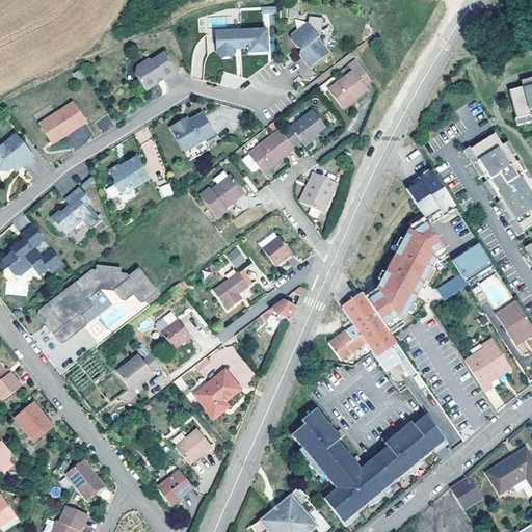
[(310,19),(309,25),(319,37),(318,37),(319,40),(322,36),(324,20),(310,19)]
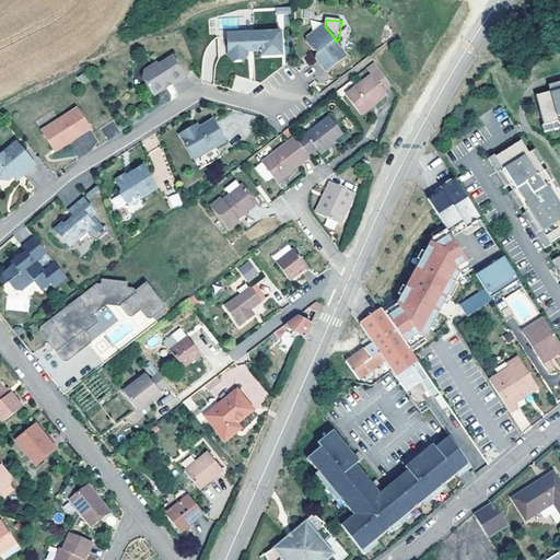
[(324,24),(306,38),(306,42),(314,51),(314,50),(317,54),(316,55),(315,58),(326,71),(346,56),(334,41),(335,39),(336,39),(325,26),(324,24)]
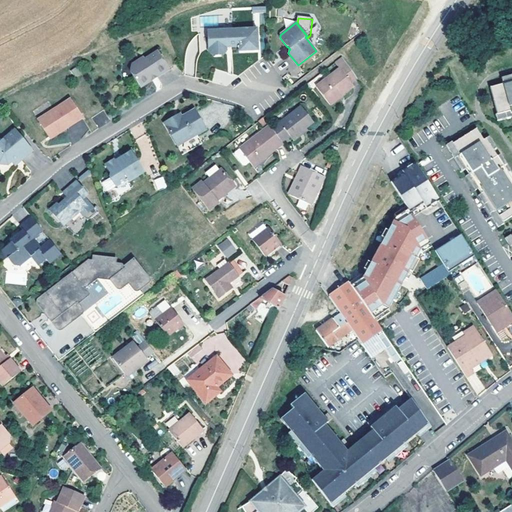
[(257,29),(208,29),(208,49),(213,52),(223,52),(226,48),(226,47),(238,47),(239,52),(257,51),(257,29)]
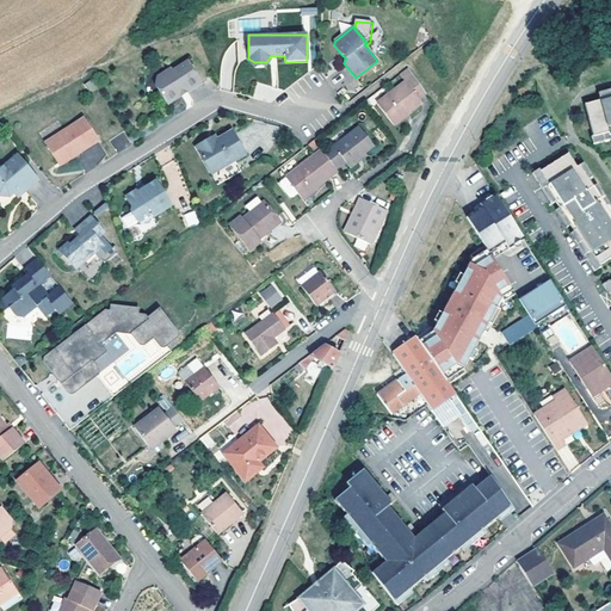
[(186,94),(202,85),(189,62),(173,72),(172,68),(158,76),(160,82),(155,85),(167,105),(180,98),(179,96),(185,92),(186,94)]
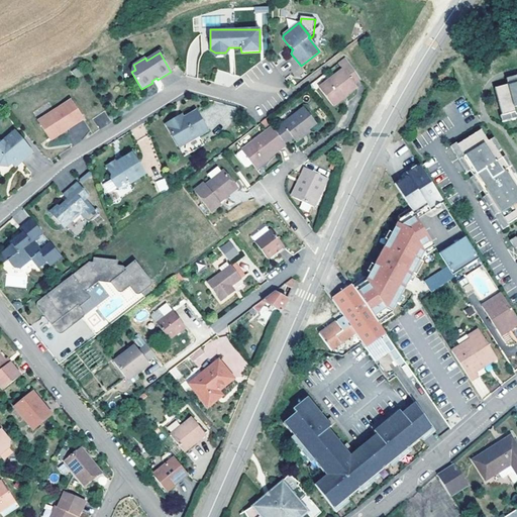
[(346,57),(339,62),(344,69),(320,86),(334,105),(358,88),(355,83),(360,79),(346,57)]
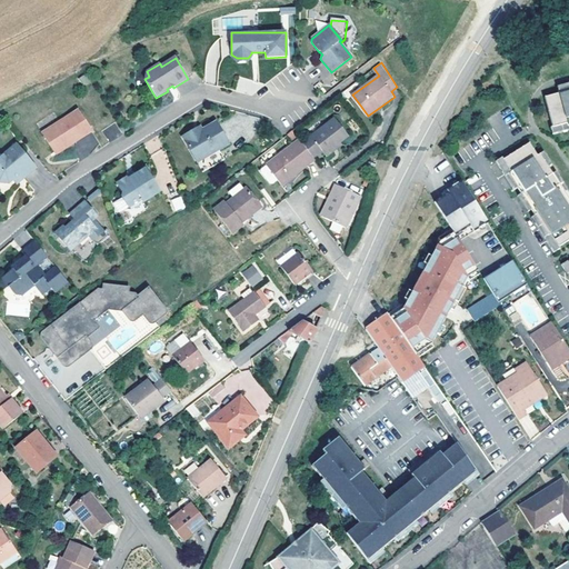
[(512,99),(522,92),(515,81),(505,87),(512,99)]
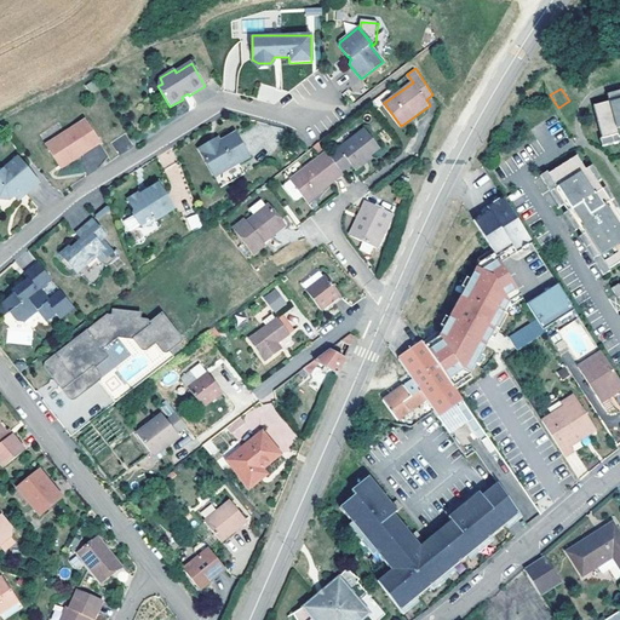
[(610,101),(595,105),(603,137),(603,138),(619,133),(619,136),(619,95),(609,97),(610,101)]
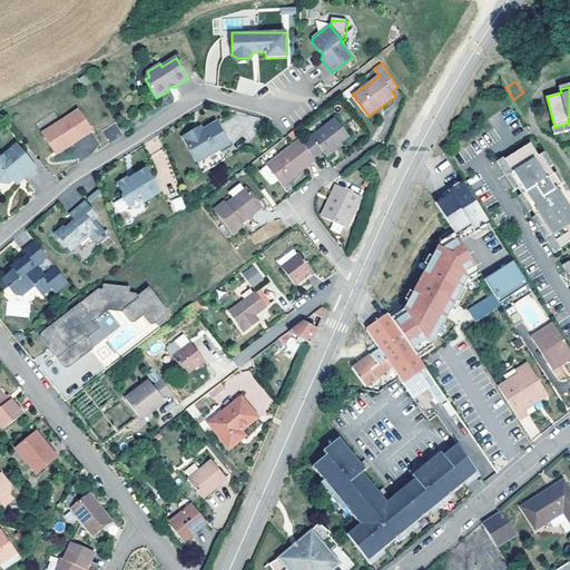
[(75,145),(94,133),(80,111),(43,134),(55,153),(72,141),(75,145)]
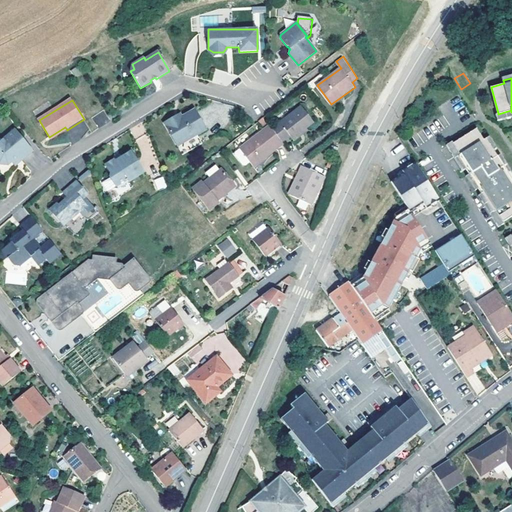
[(302,107),(272,130),(281,142),(289,135),(293,140),(299,136),(298,133),(305,127),(307,130),(314,124),(302,107)]
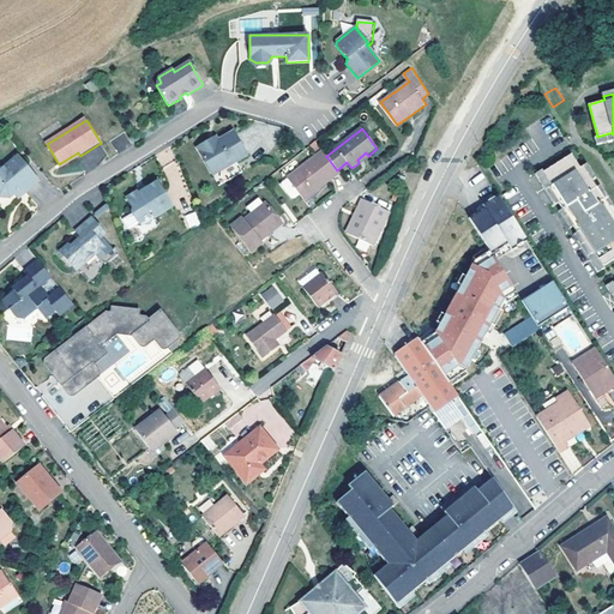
[(208,142),(194,149),(200,158),(216,186),(240,173),(234,163),(245,156),(232,132),(216,142),(209,145),(208,142)]
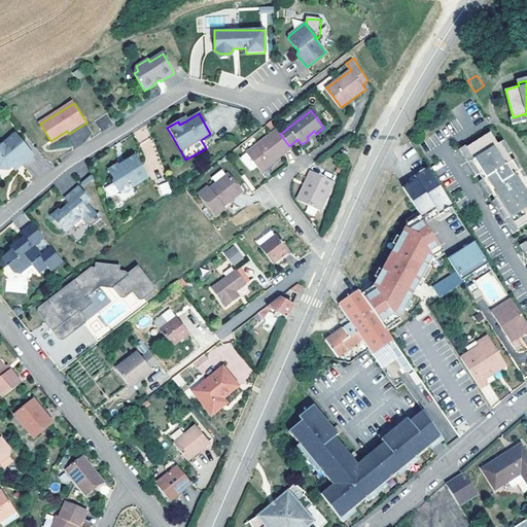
[(513,124),(526,119),(526,115),(526,113),(513,117),(513,116),(511,116),(513,124)]
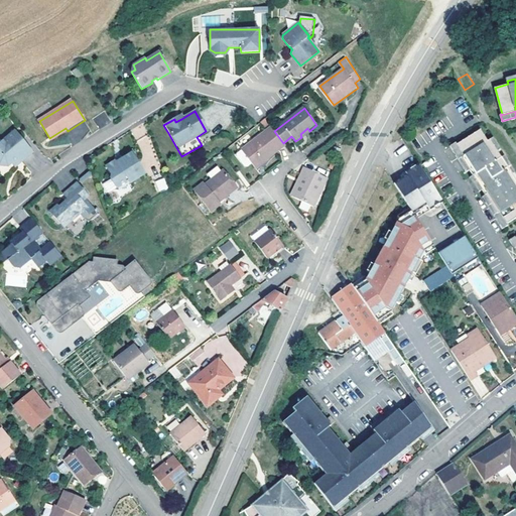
[(49,138),(51,140),(68,131),(66,128),(49,138)]
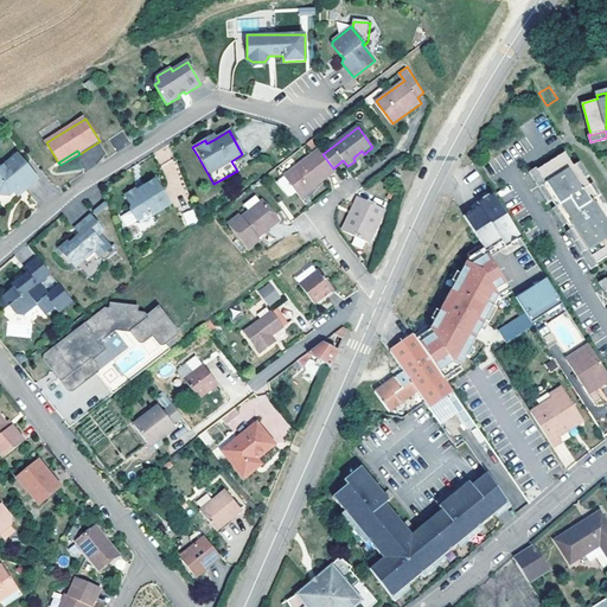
[(323,154),(320,151),(279,181),(279,185),(288,198),(292,198),(296,195),(300,199),(337,172),(333,168),(323,154)]
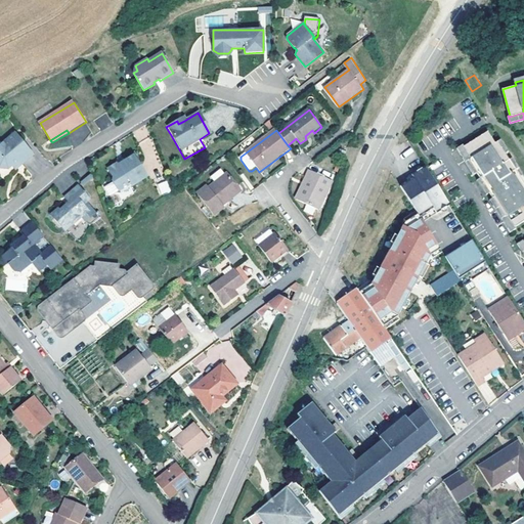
[(306,139),(314,133),(312,130),(305,136),(306,139)]
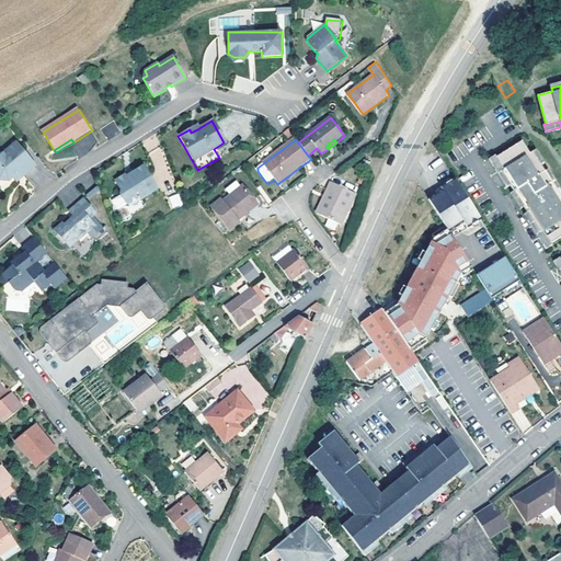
[(531,153),(524,140),(499,157),(497,157),(507,172),(505,173),(512,185),(516,191),(526,206),(529,212),(541,230),(544,229),(552,243),(553,243),(560,238),(560,194),(547,171),(542,164),(534,151),(531,153)]
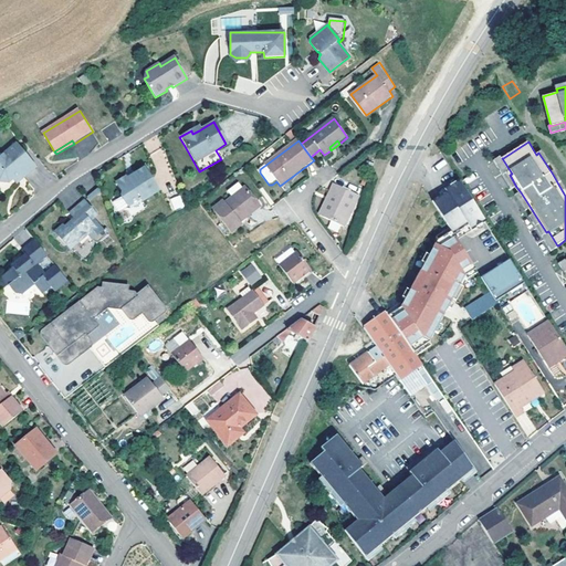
[(20,174),(23,177),(35,167),(17,143),(0,156),(0,181),(8,182),(12,179),(20,174)]
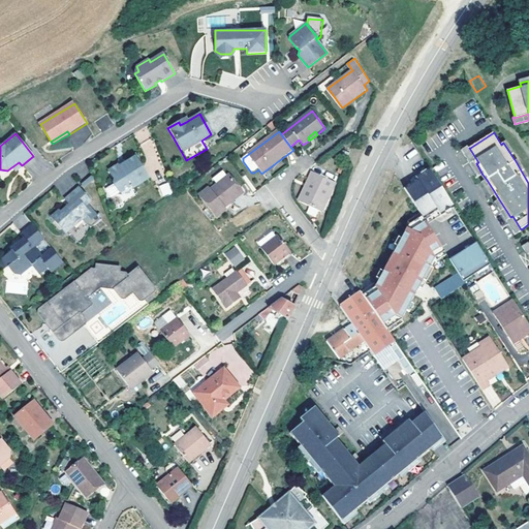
[(503,143),(511,155),(515,153),(507,141),(503,143)]
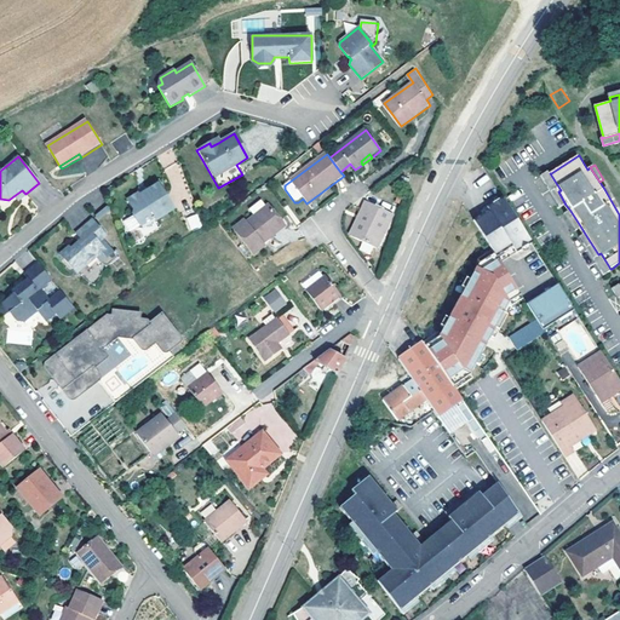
[(550,171),(543,176),(562,207),(566,205),(558,191),(561,190),(550,173),(551,173),(550,171)]
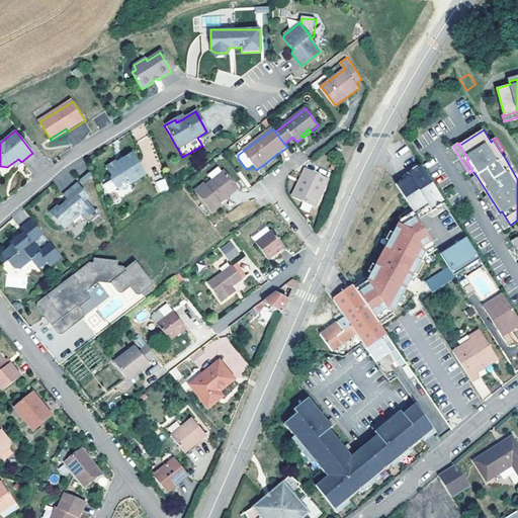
[(139,164),(133,154),(122,160),(117,163),(114,162),(108,166),(107,169),(111,176),(111,179),(110,179),(116,189),(128,182),(131,184),(144,176),(137,166),(139,164)]
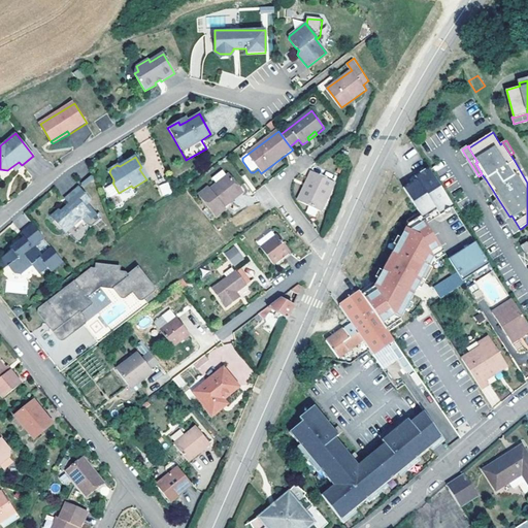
[(527,175),(518,159),(515,161),(527,183),(527,175)]
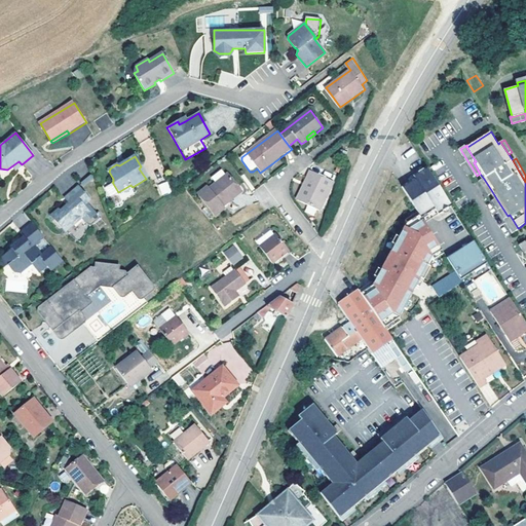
[(11,166),(14,171),(22,164),(19,161),(11,166)]
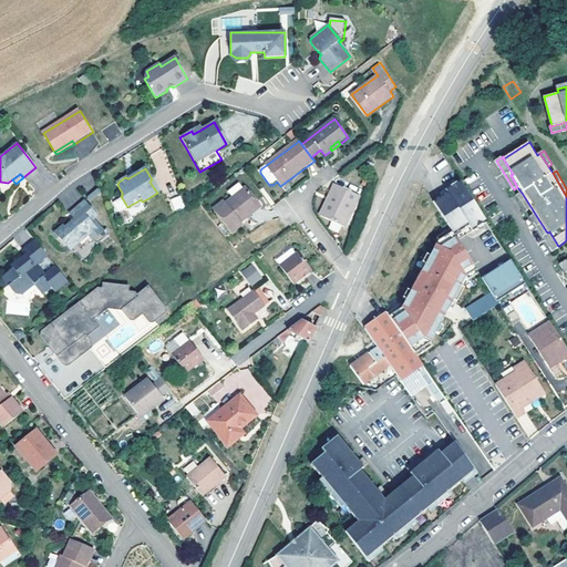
[(150,182),(157,193),(160,192),(152,179),(150,182)]
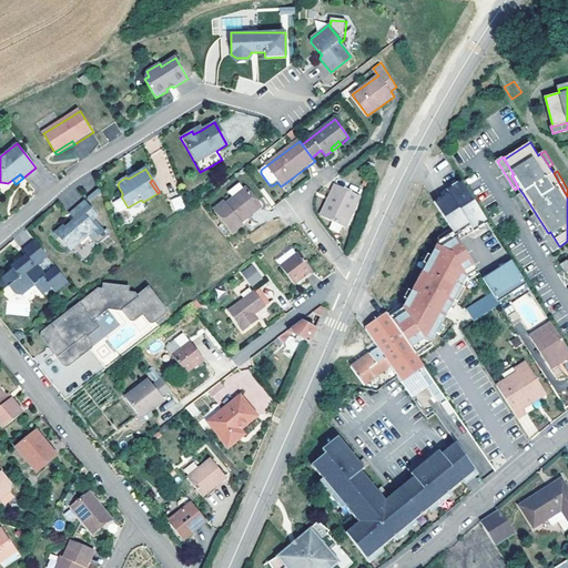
[(460,180),(446,190),(448,192),(463,183),(460,180)]
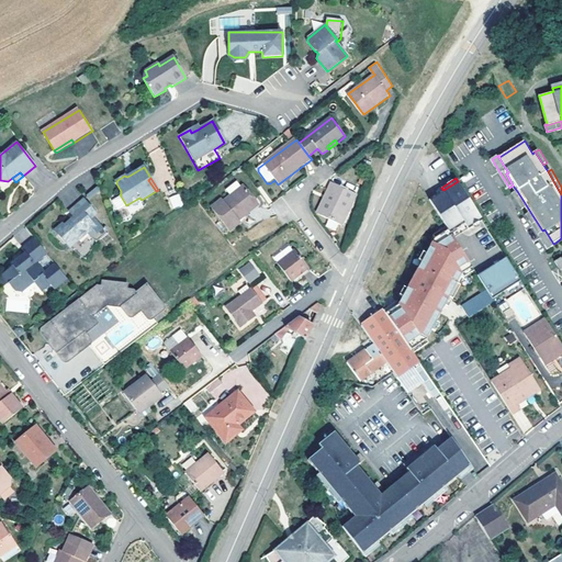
[(444,190),(429,199),(448,228),(451,232),(464,223),(469,229),(483,220),(458,181),(444,190)]
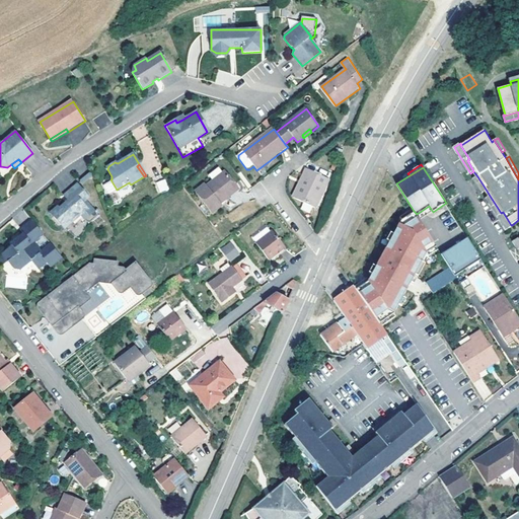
[(314,210),(328,181),(306,170),(300,182),(304,184),(296,201),(314,210)]
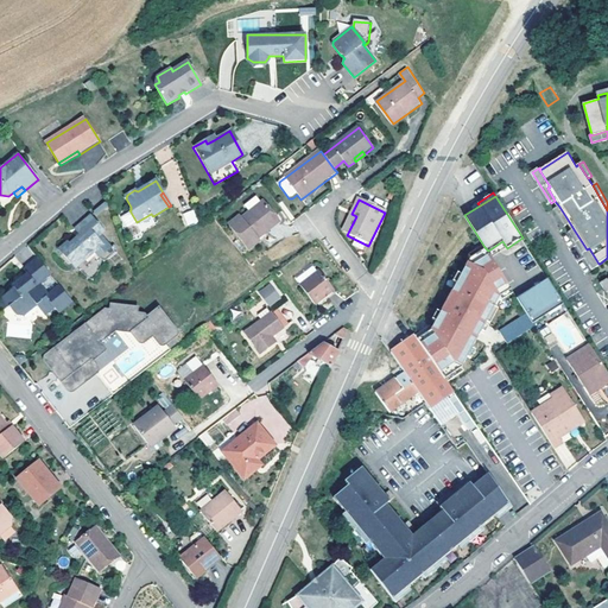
[(238,215),(228,223),(247,249),(258,242),(255,240),(278,222),(263,201),(240,219),(238,215)]
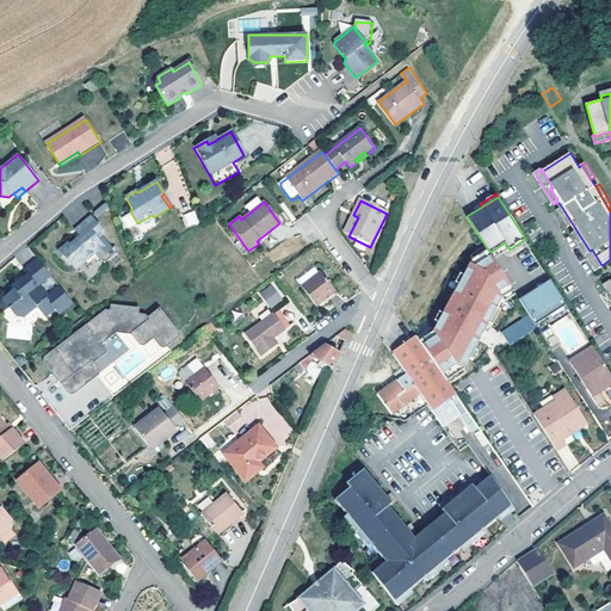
[(562,208),(557,210),(569,227),(573,224),(562,208)]
